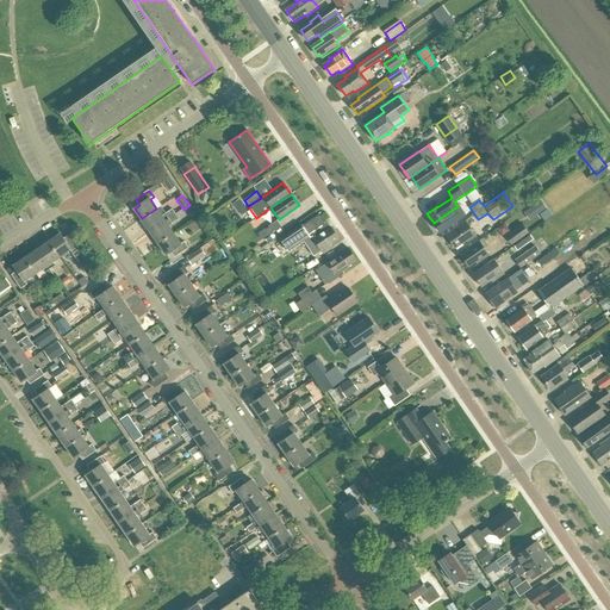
[(234,203),(238,211),(244,207),(240,199),(234,203)]
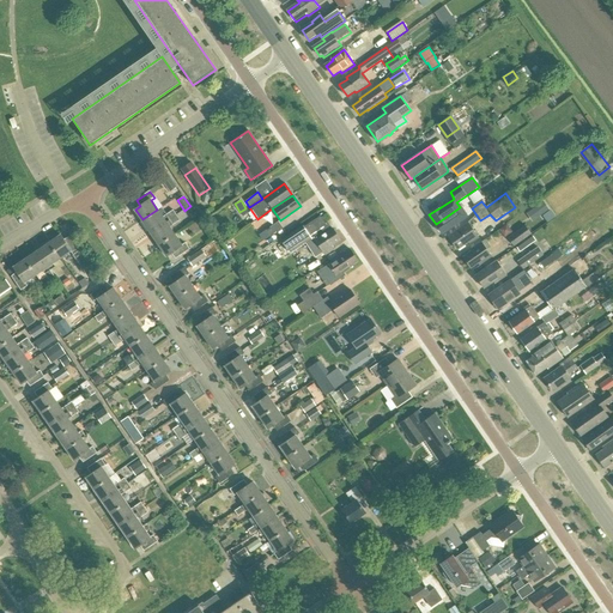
[(535,208),(540,216),(551,208),(545,201),(535,208)]
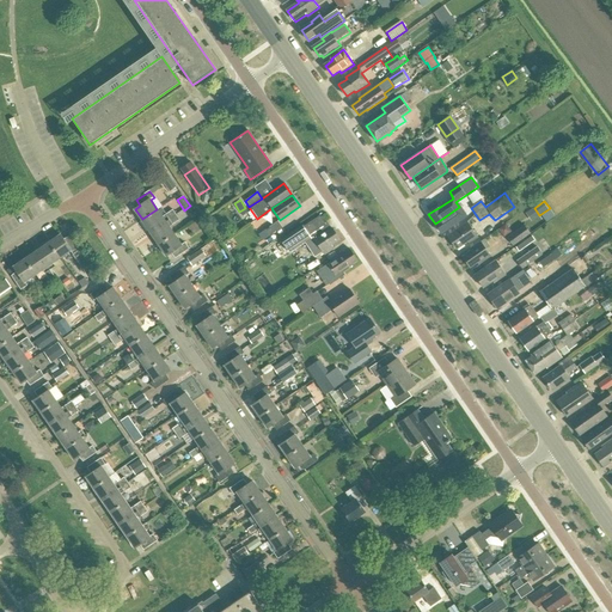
[(435,224),(441,233),(453,226),(452,225),(465,216),(459,207),(435,224)]
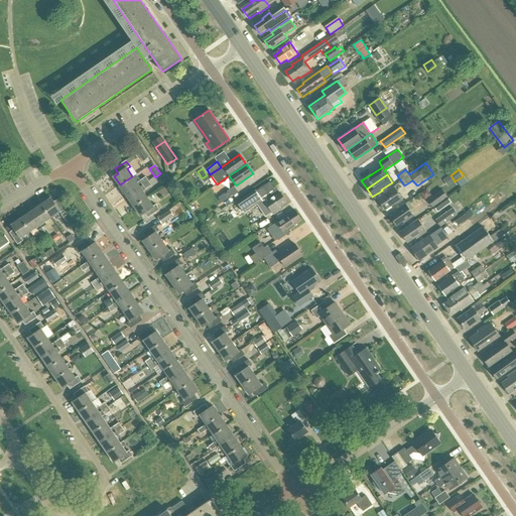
[(120,184),(127,197),(143,185),(140,180),(137,183),(132,176),(120,184)]
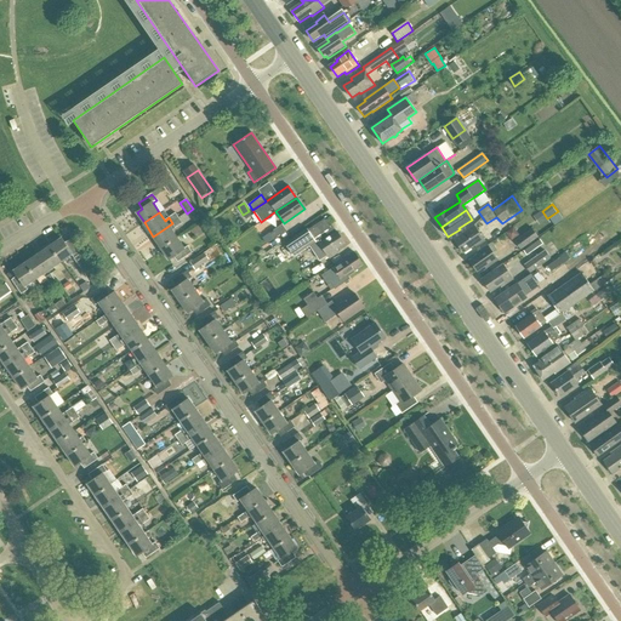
[(558,212),(550,218),(554,226),(563,220),(558,212)]
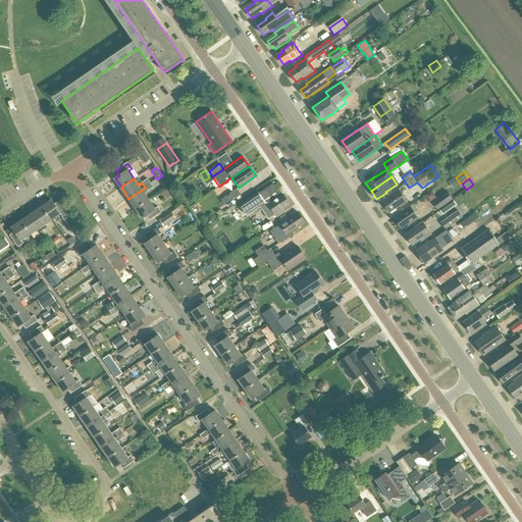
[(148,179),(142,183),(145,188),(150,184),(148,179)]
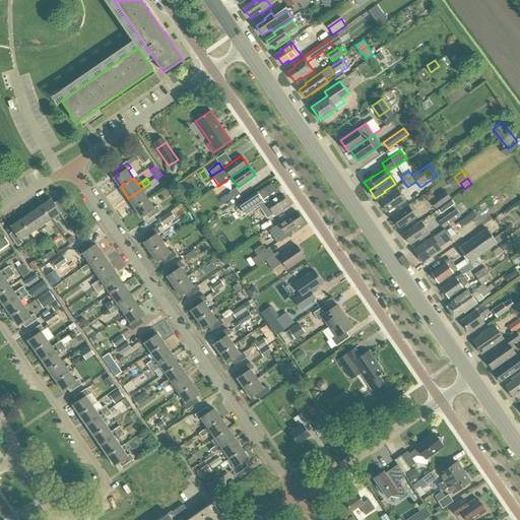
[(149,183),(144,187),(147,191),(152,187),(149,183)]
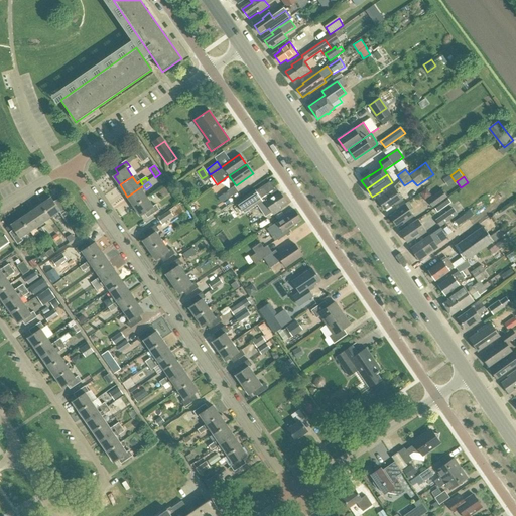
[(231,209),(239,221),(246,216),(245,215),(265,201),(265,202),(277,194),(270,182),(256,191),(255,190),(237,204),(231,209)]
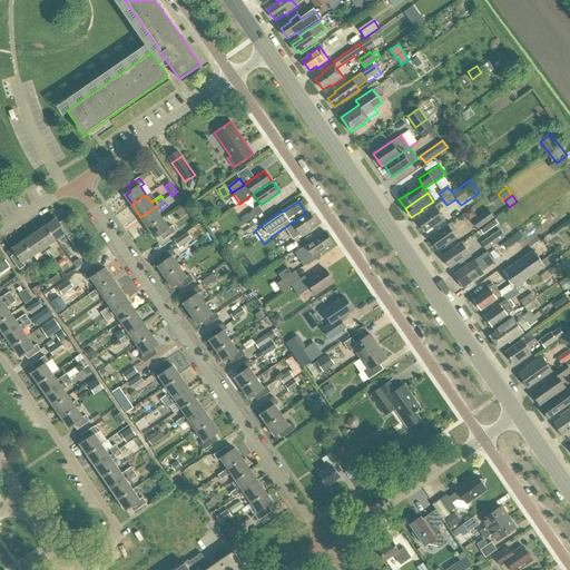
[(140,217),(149,229),(164,219),(158,212),(161,209),(158,205),(140,217)]
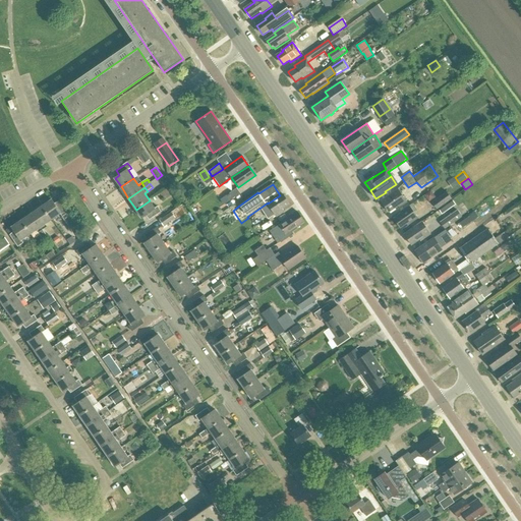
[(230,200),(240,193),(236,188),(226,195),(230,200)]
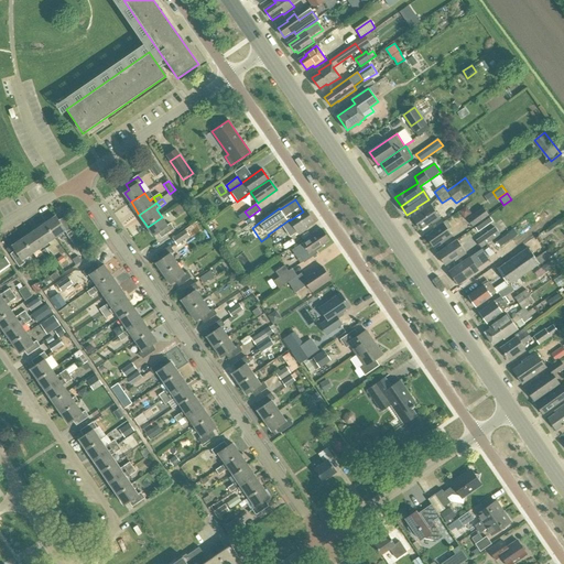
[(441,218),(431,205),(412,217),(421,230),(431,224),(432,225),(441,218)]
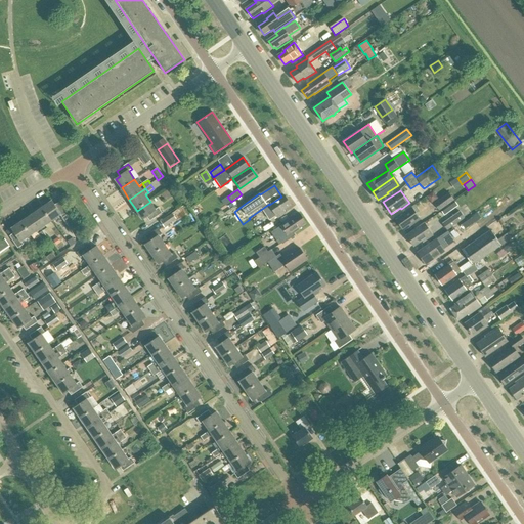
[(449,193),(434,205),(439,211),(454,201),(449,193)]
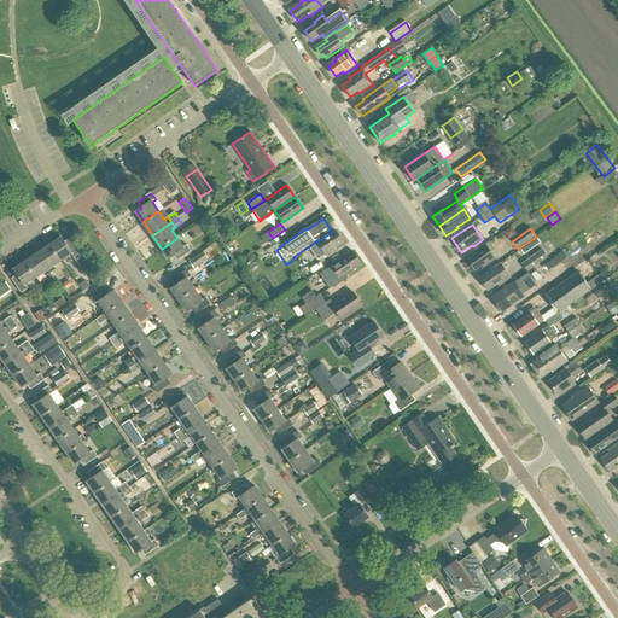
[(334,231),(332,232),(318,242),(318,243),(328,258),(337,252),(334,249),(343,243),(334,231)]
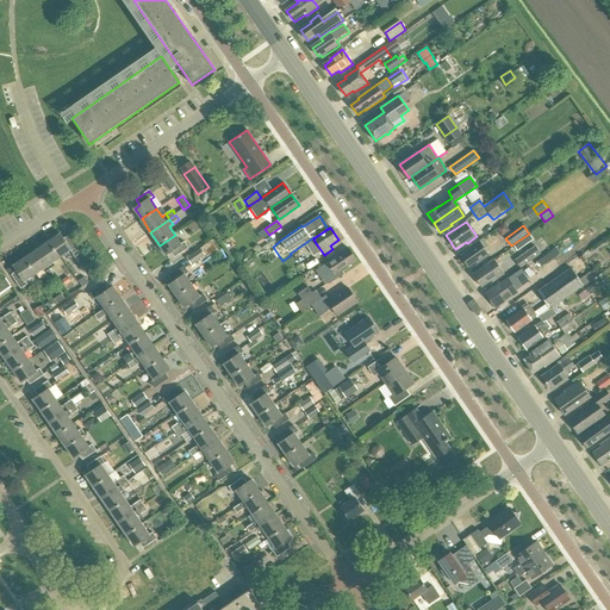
[(62,256),(70,250),(73,254),(83,269),(91,265),(80,249),(70,236),(64,238),(61,235),(51,241),(62,256)]
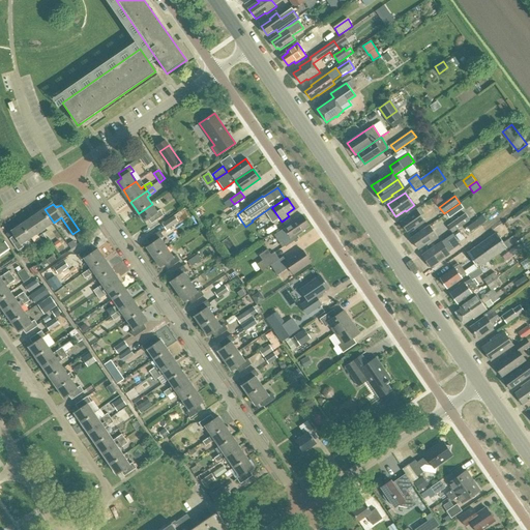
[(149,219),(153,224),(165,215),(160,210),(157,212),(152,204),(139,213),(145,222),(149,219)]
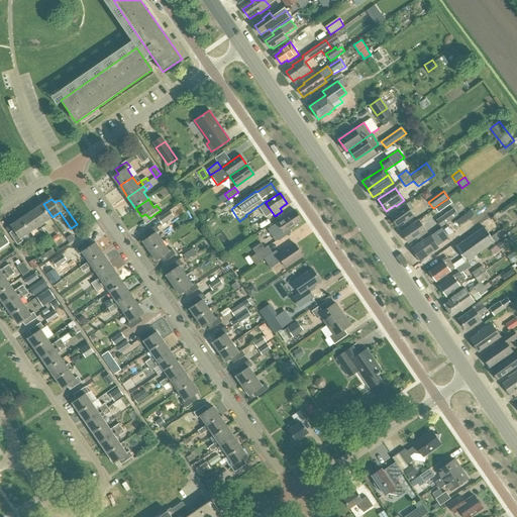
[(43,204),(31,212),(42,228),(47,225),(44,222),(53,217),(43,204)]
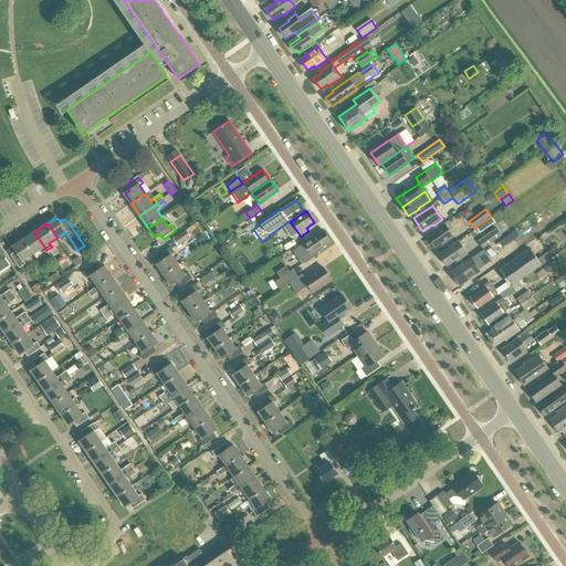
[(453,238),(444,224),(435,231),(435,232),(428,238),(435,248),(443,242),(444,243),(453,238)]
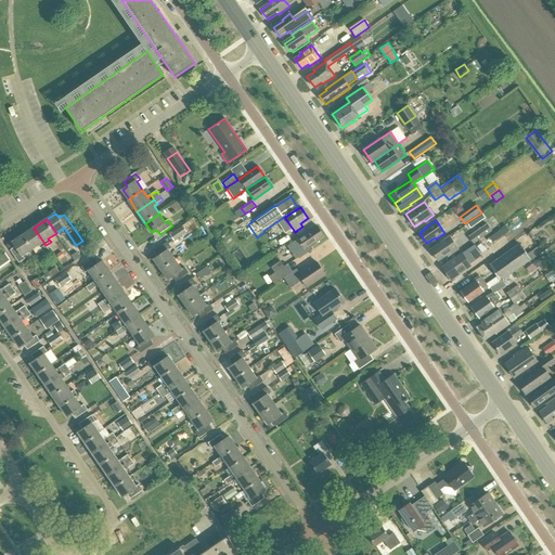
[(488,223),(469,236),(475,243),(493,231),(488,223)]
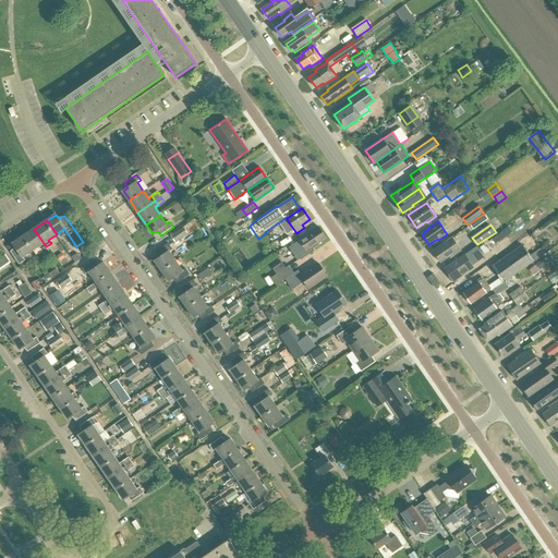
[(183,227),(171,235),(176,243),(189,233),(183,227)]
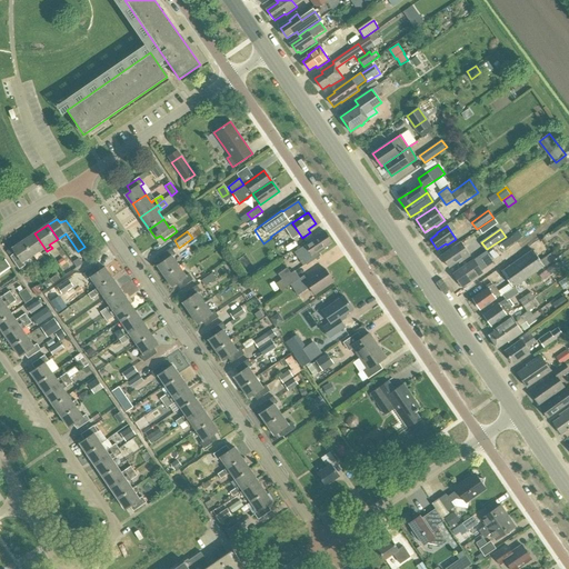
[(300,261),(303,259),(307,265),(320,256),(319,253),(325,249),(325,248),(332,242),(325,231),(295,252),(300,261)]
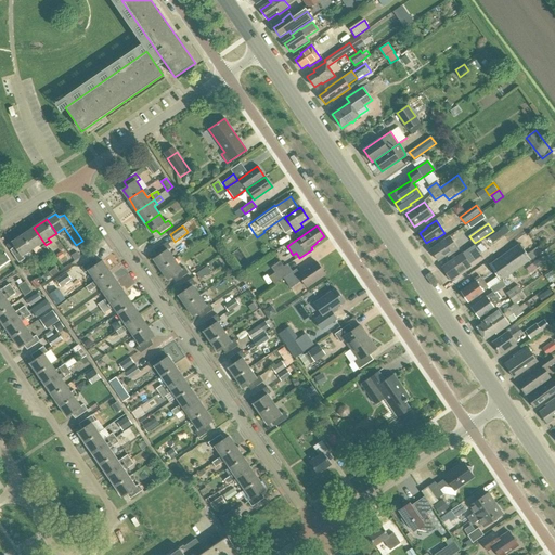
[(22,236),(30,250),(39,245),(46,255),(50,252),(46,245),(34,228),(22,236)]
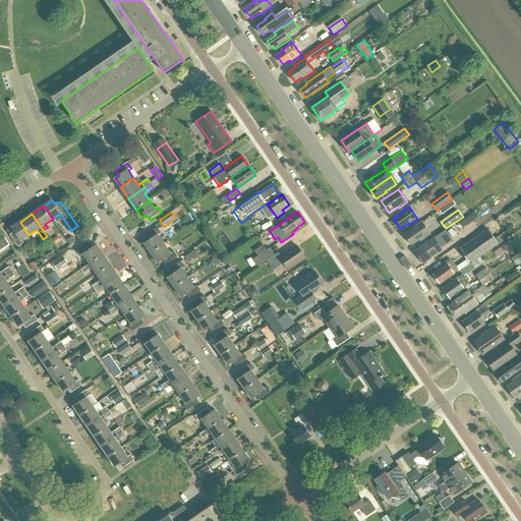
[(10,235),(18,246),(23,243),(21,240),(29,235),(20,222),(12,228),(14,231),(10,235)]
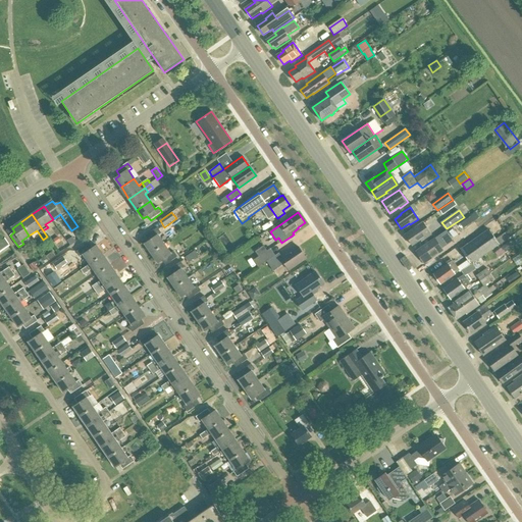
[(423,222),(405,235),(412,246),(420,240),(421,242),(431,235),(423,222)]
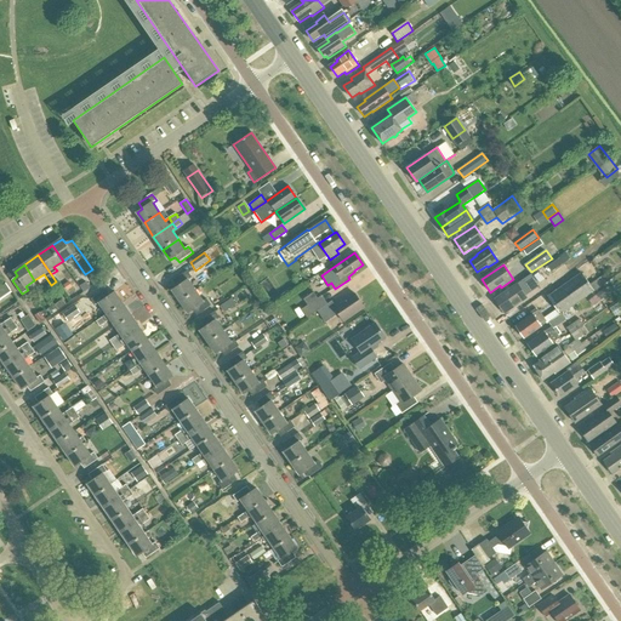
[(172,290),(181,301),(197,290),(188,279),(192,277),(188,271),(174,280),(177,286),(172,290)]
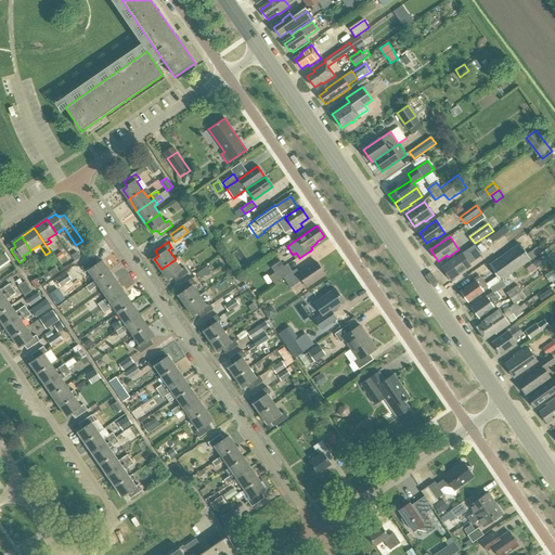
[(85,244),(80,247),(85,254),(87,252),(89,250),(87,247),(85,244)]
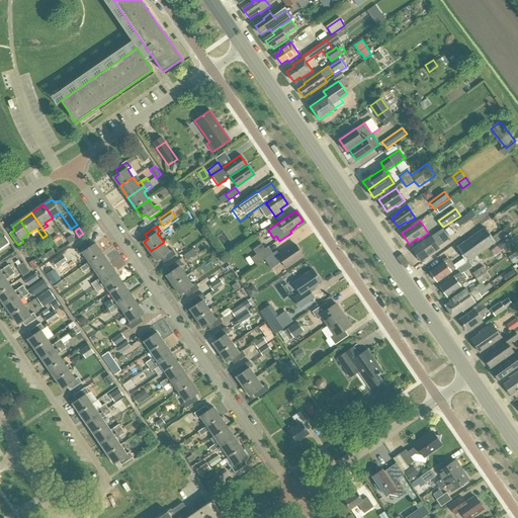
[(457,247),(467,262),(496,243),(485,228),(457,247)]
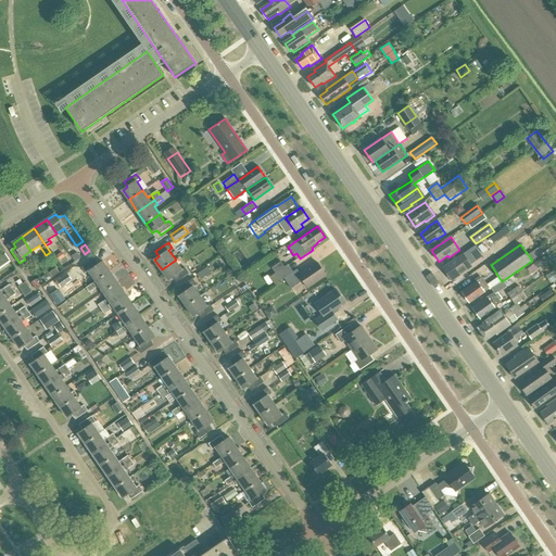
[(475,258),(477,261),(483,256),(476,245),(443,268),(451,279),(459,274),(460,275),(471,267),(468,263),(475,258)]
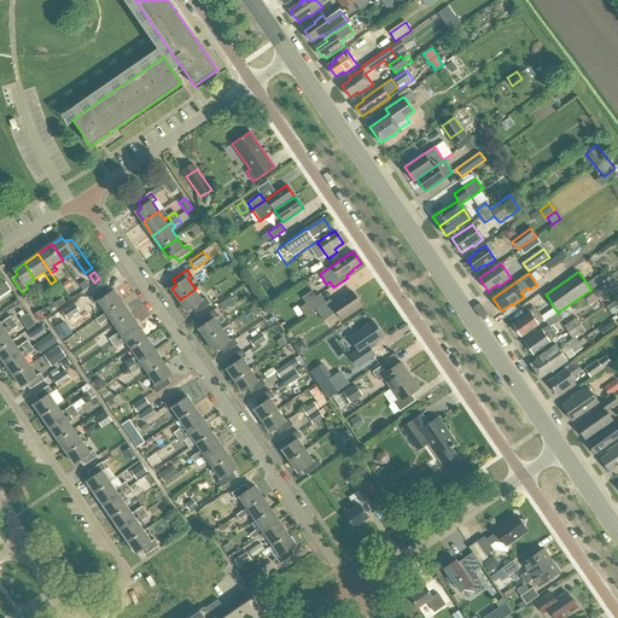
[(12,291),(6,281),(0,285),(0,292),(3,297),(12,291)]
